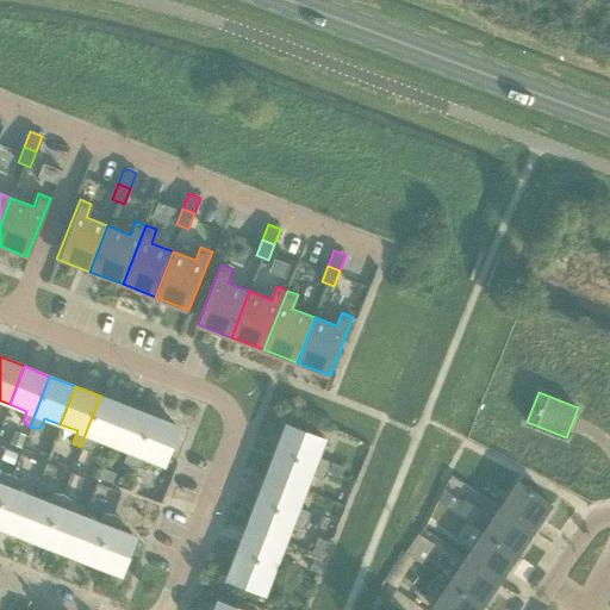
[(111,443),(125,406),(100,396),(80,447),(81,447),(91,448),(94,437),(111,443)]
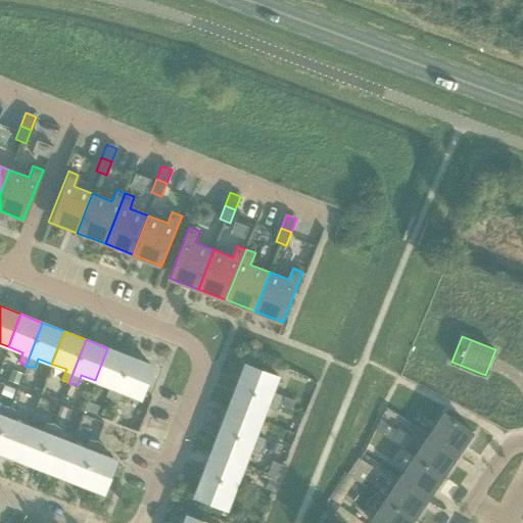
[(112,400),(130,357),(107,348),(95,380),(109,386),(105,395),(112,400)]
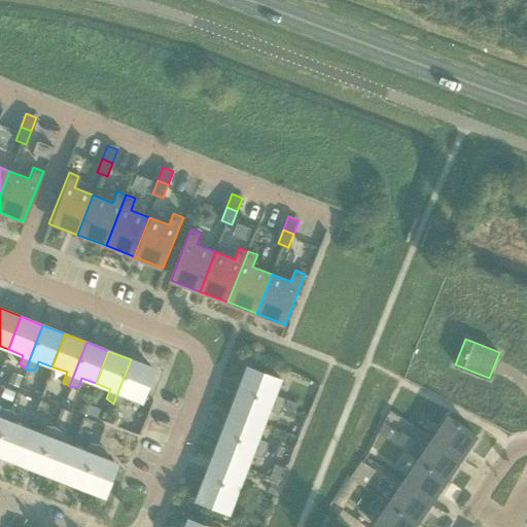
[(152,367),(131,359),(113,403),(121,403),(126,395),(140,400),(152,367)]
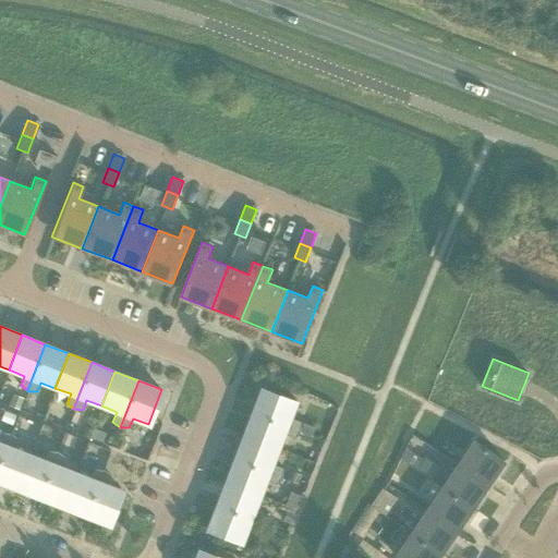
[(254,412),(301,431),(302,422),(292,417),(299,401),(263,388),(254,412)]
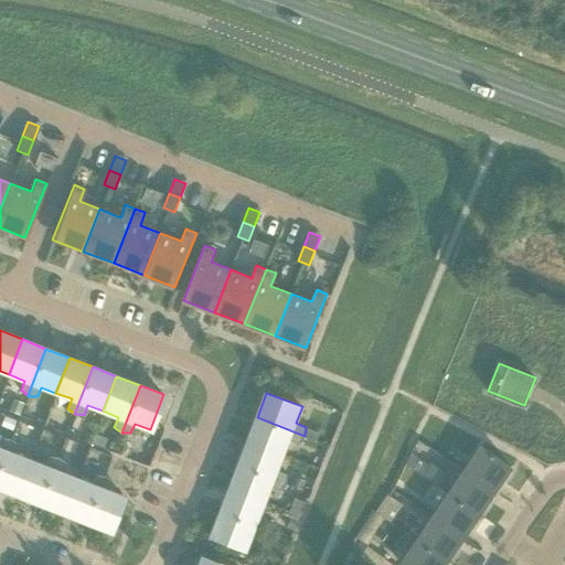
[(19,419),(0,412),(0,423),(16,429),(19,419)]
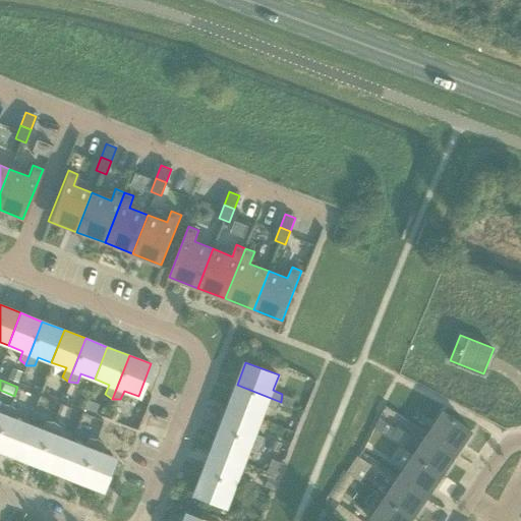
[(276,408),(281,402),(237,385),(228,406),(262,419),(267,405),(276,408)]
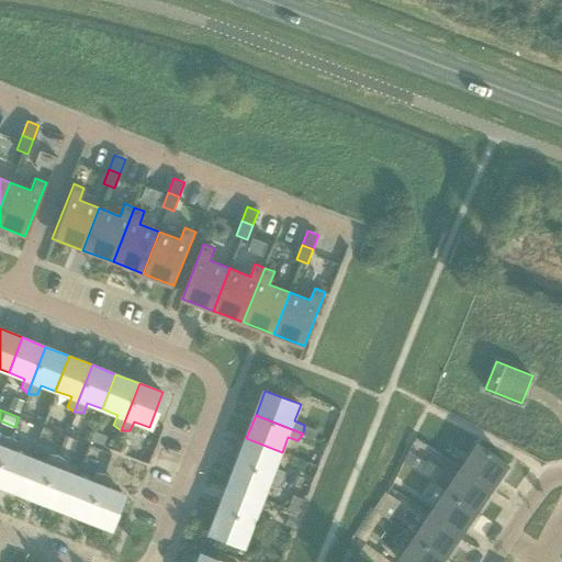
[(107,435),(94,430),(90,440),(102,446),(107,435)]
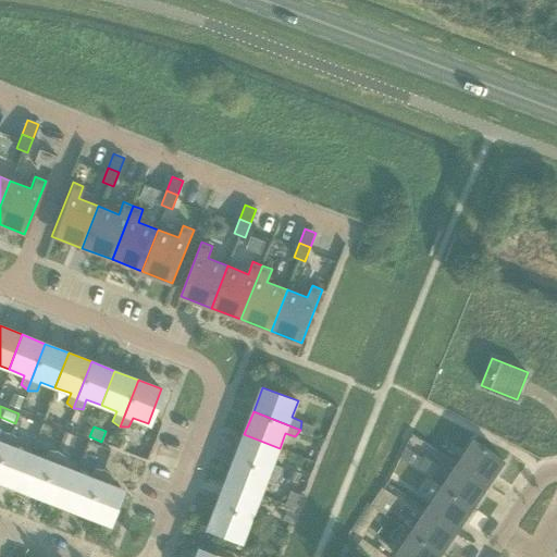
[(0,458),(10,432),(1,432),(0,435),(0,458)]
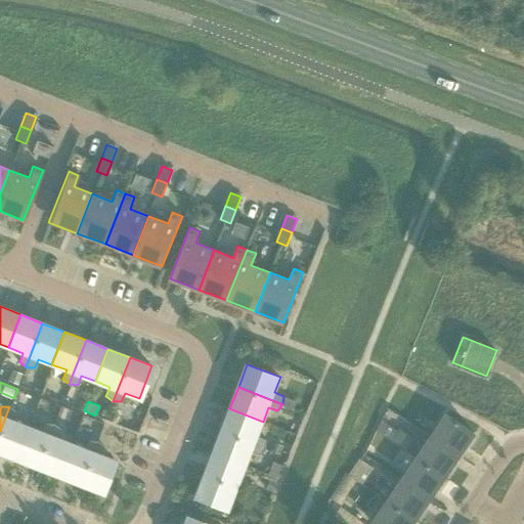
[(0,452),(14,459),(28,426),(13,421),(17,412),(10,406),(9,406),(0,431),(0,452)]
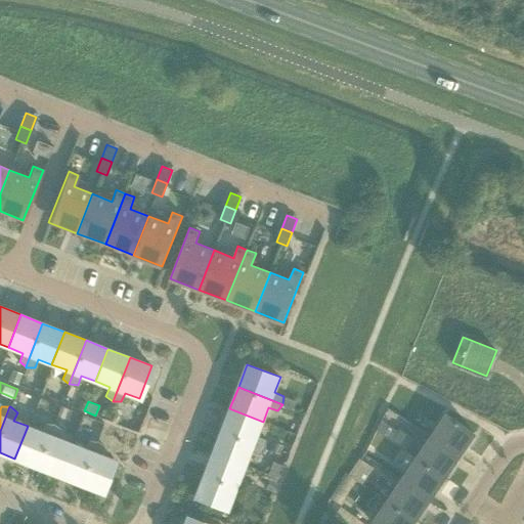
[(122,410),(111,406),(105,420),(117,424),(122,410)]
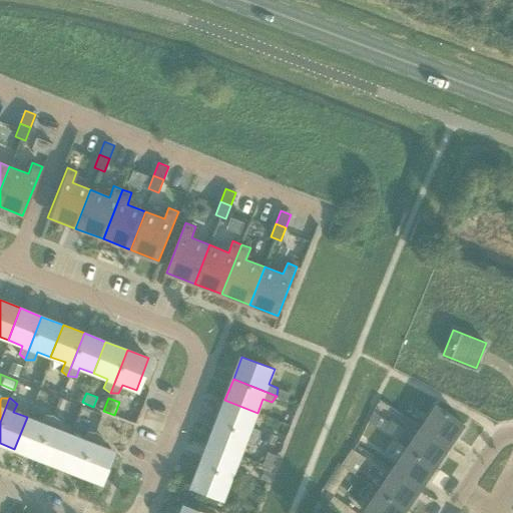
[(251,427),(258,413),(224,400),(216,422),(261,439),(261,438),(262,430),(251,427)]
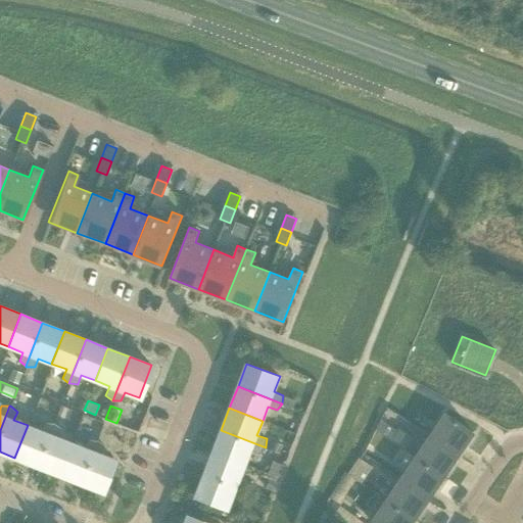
[(430,435),(458,454),(473,431),(445,413),(430,435)]
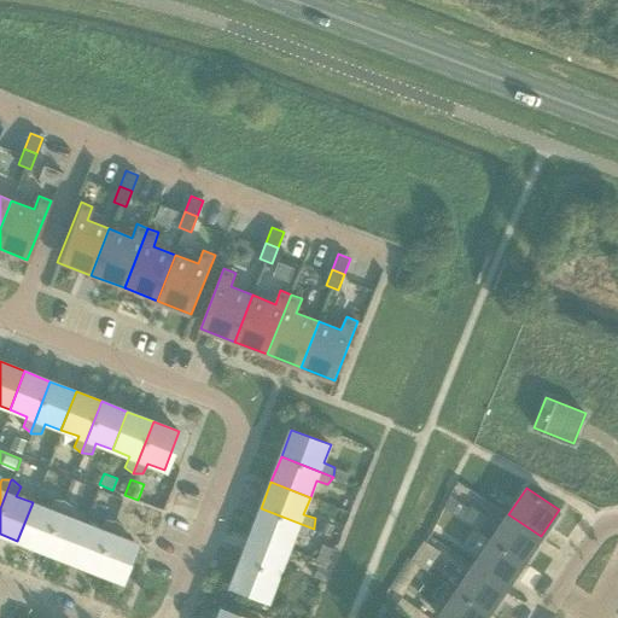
[(42,552),(63,500),(53,499),(50,509),(33,502),(17,541),(42,552)]
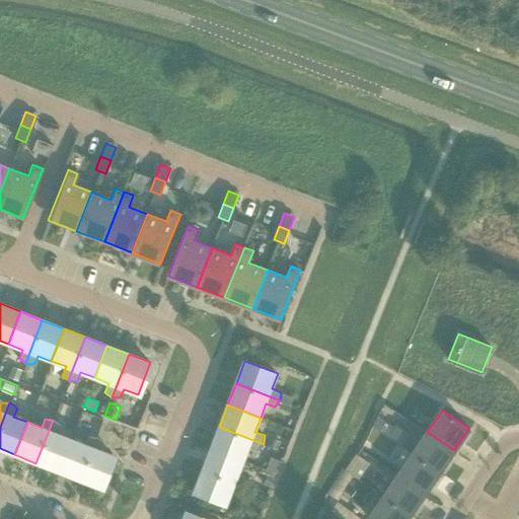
[(58,471),(70,439),(57,434),(60,425),(54,420),(53,420),(35,463),(58,471)]
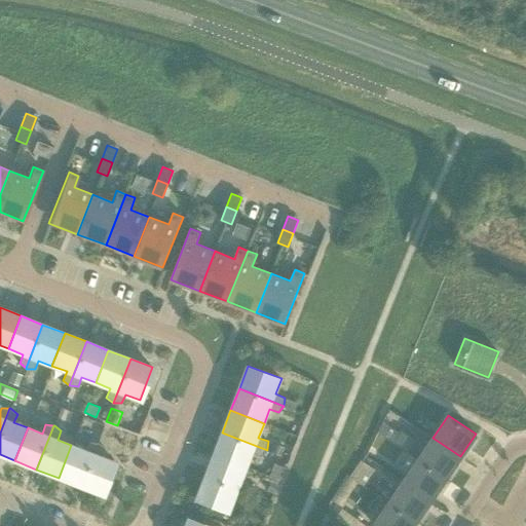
[(262,456),(267,450),(222,433),(214,454),(247,467),(253,453),(262,456)]
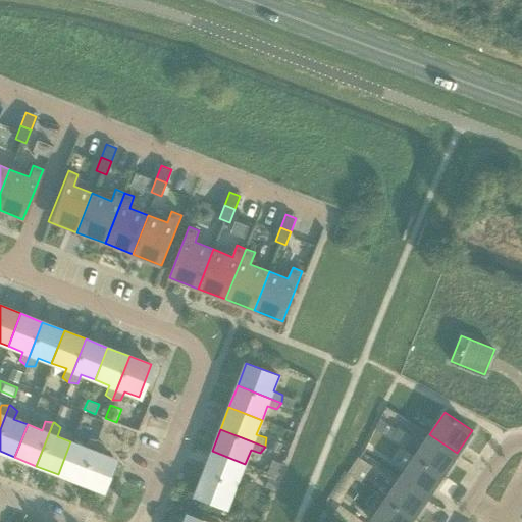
[(441,474),(457,453),(429,434),(415,456),(441,474)]
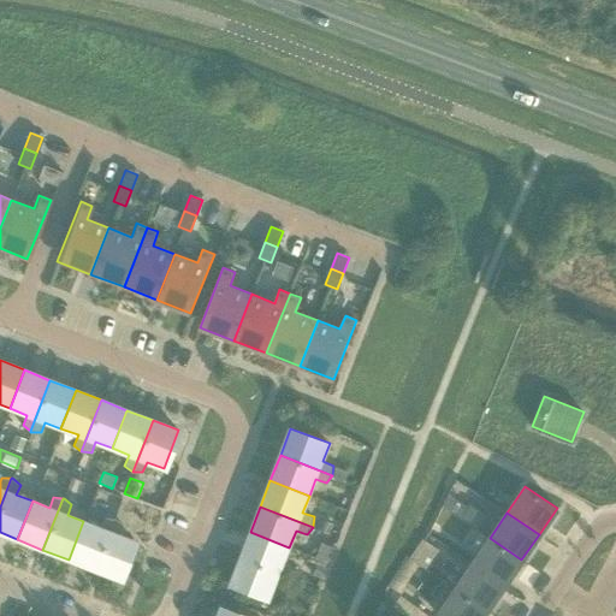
[(94,569),(114,517),(105,517),(100,528),(83,521),(69,560),(94,569)]
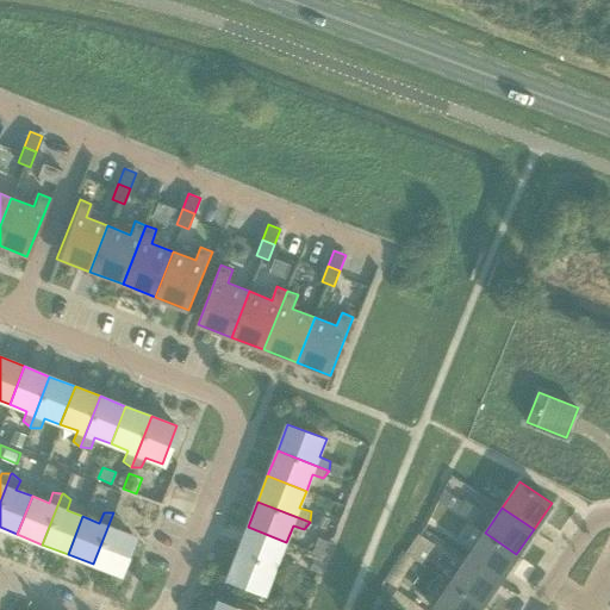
[(113,512),(93,564),(119,574),(134,536),(117,529),(120,520),(113,512)]
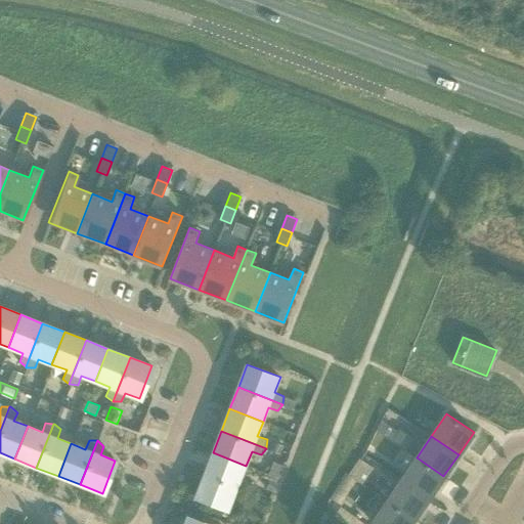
[(241,480),(246,466),(213,452),(205,475),(249,491),(250,483),(241,480)]
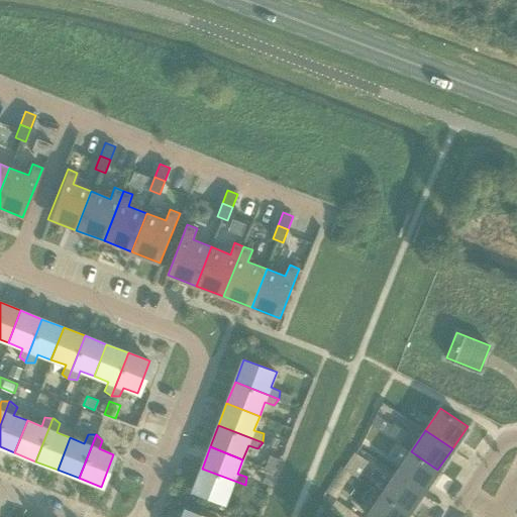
[(423,491),(437,470),(411,451),(397,473),(423,491)]
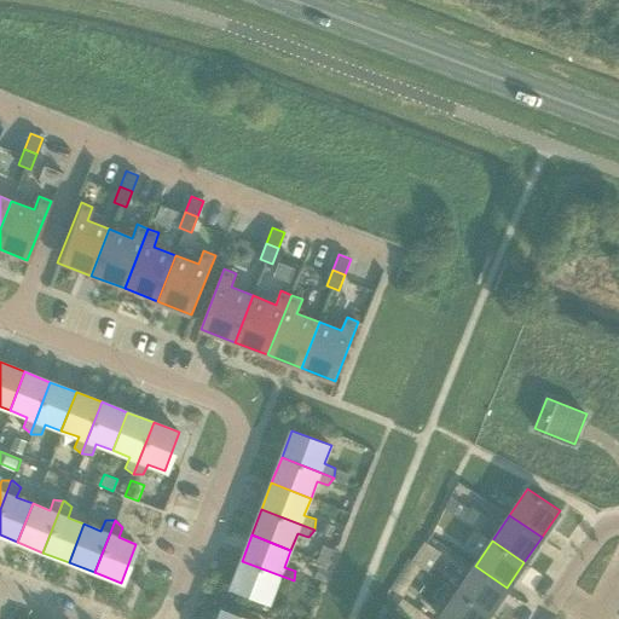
[(336,550),(324,545),(318,559),(331,563),(336,550)]
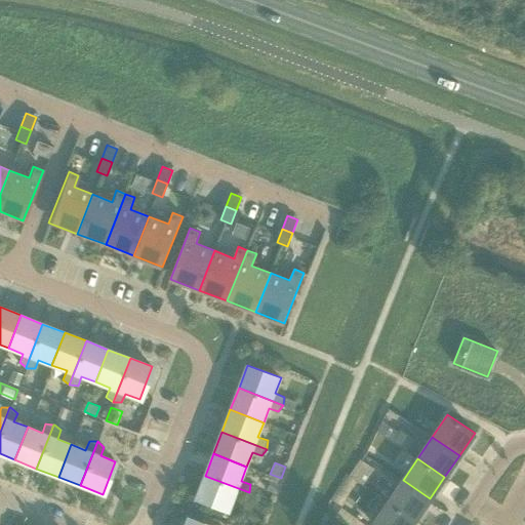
[(245,499),(249,492),(205,476),(196,498),(230,511),(235,495),(245,499)]
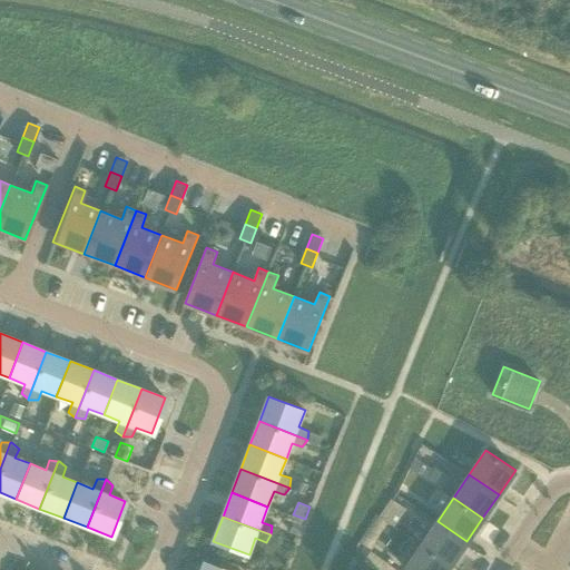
[(451,564),(467,541),(438,521),(421,546),(451,564)]
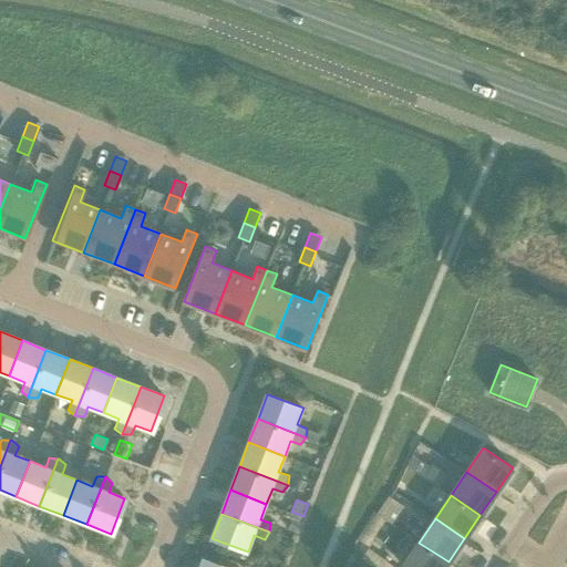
[(403,566),(444,566),(449,562),(419,543),(402,566),(403,566)]
